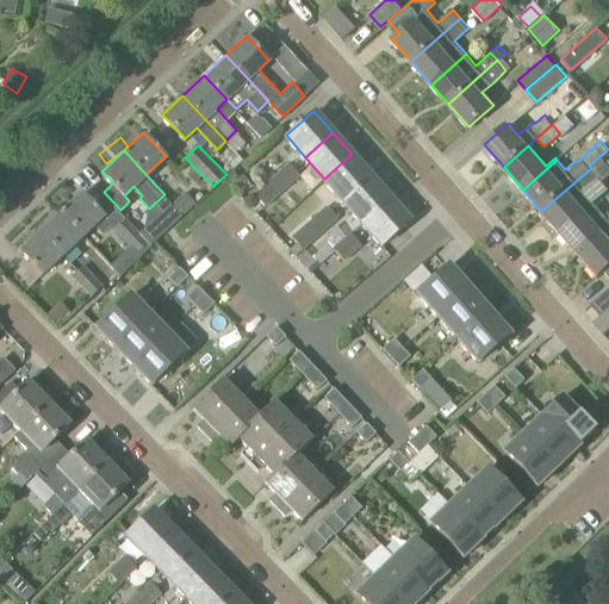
[(343,200),(371,175),(352,154),(324,179),(343,200)]
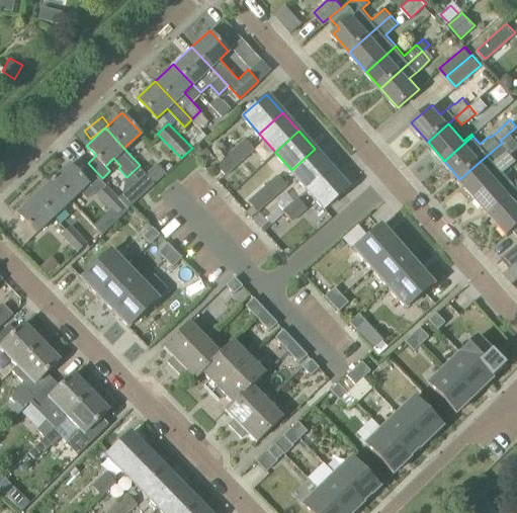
[(502,143),(459,179),(476,197),(505,171),(496,161),(508,150),(510,153),(516,146),(516,142),(511,135),(502,143)]
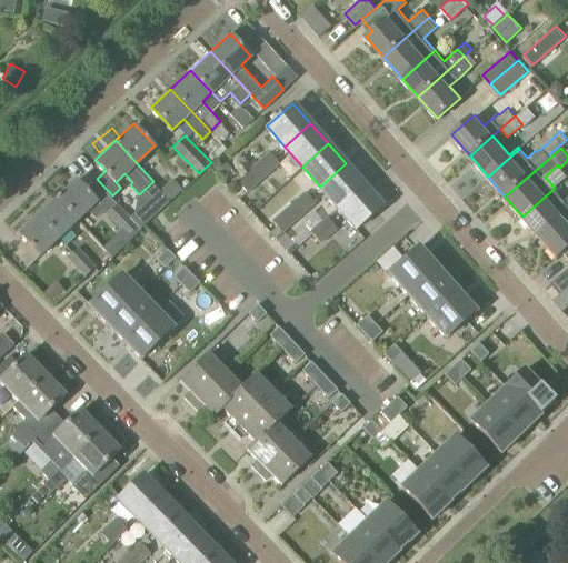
[(268,149),(267,150),(252,163),(263,177),(279,163),(280,162),(268,149)]
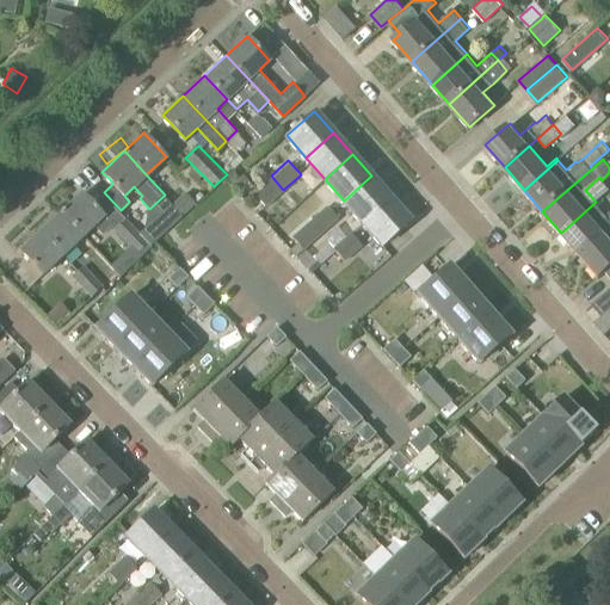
[(266,205),(283,190),(271,176),(254,191),(266,205)]
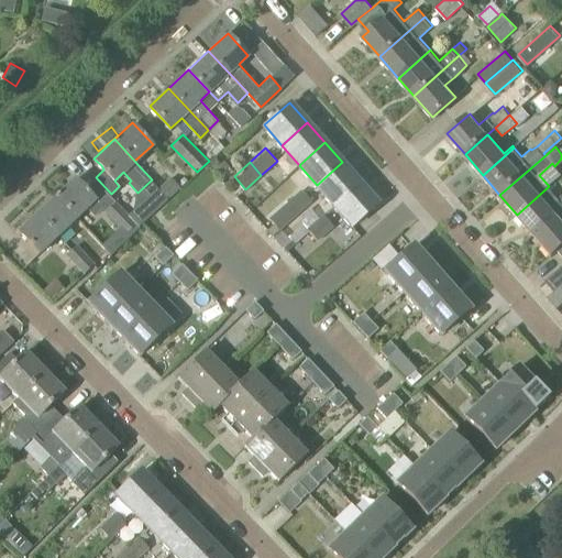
[(334,205),(360,182),(342,162),(317,185),(334,205)]
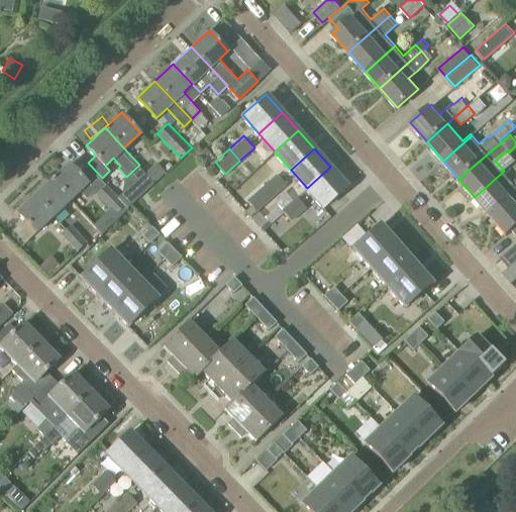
[(145,172),(155,181),(166,171),(157,161),(145,172)]
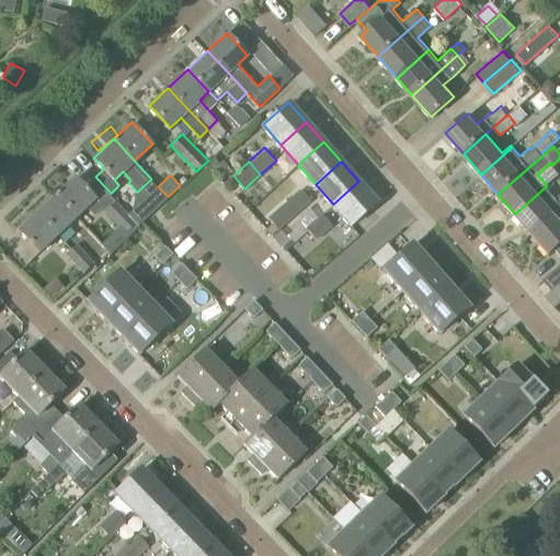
[(111,193),(95,177),(86,186),(76,176),(57,193),(77,215),(88,204),(95,214),(113,197),(110,194),(111,193)]
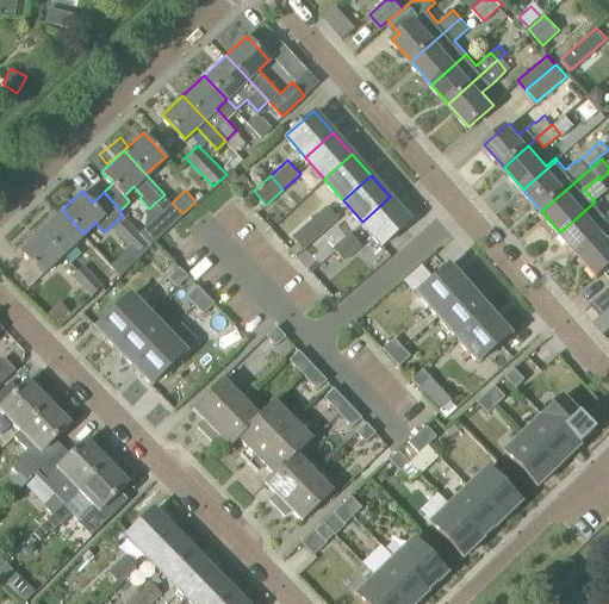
[(390,197),(362,222),(381,243),(409,219),(390,197)]
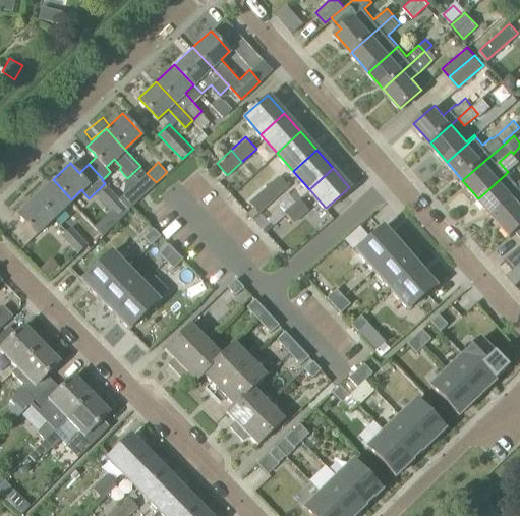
[(494,216),(519,193),(519,179),(517,182),(508,172),(478,198),(494,216)]
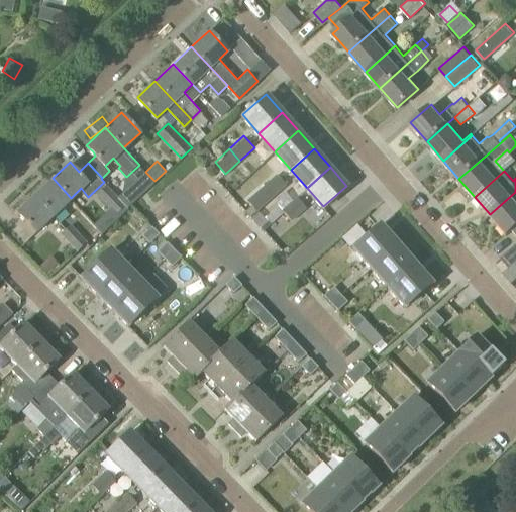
[(262,185),(272,197),(287,184),(277,172),(262,185)]
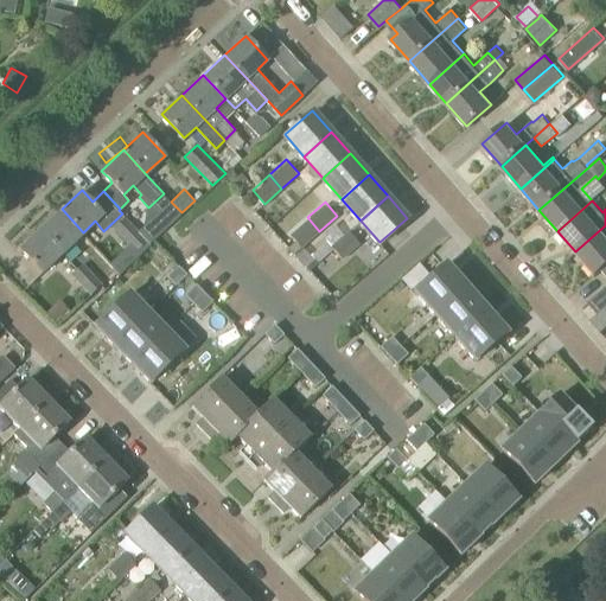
[(63,251),(83,232),(62,209),(42,228),(63,251)]
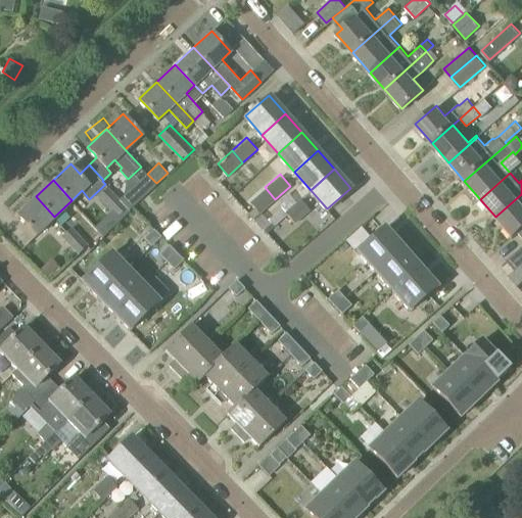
[(117,216),(128,205),(107,185),(97,194),(117,216)]
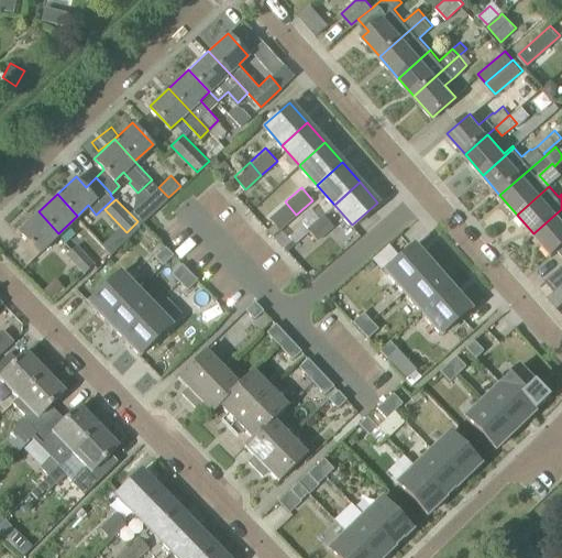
[(285,201),(268,216),(273,221),(281,229),(296,215),(285,201)]
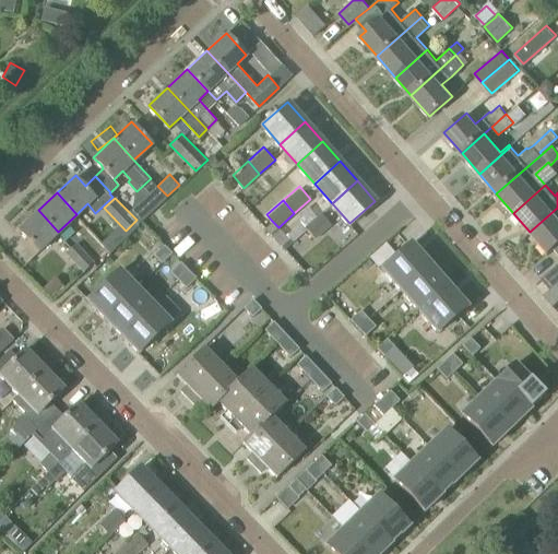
[(557,208),(530,232),(547,252),(554,247),(557,251),(557,208)]
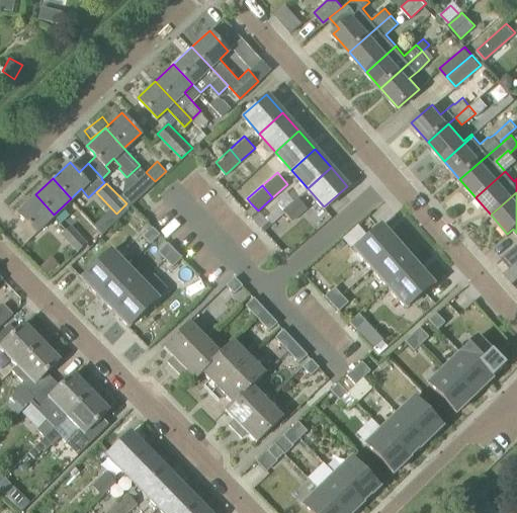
[(35,232),(54,215),(35,194),(17,211),(35,232)]
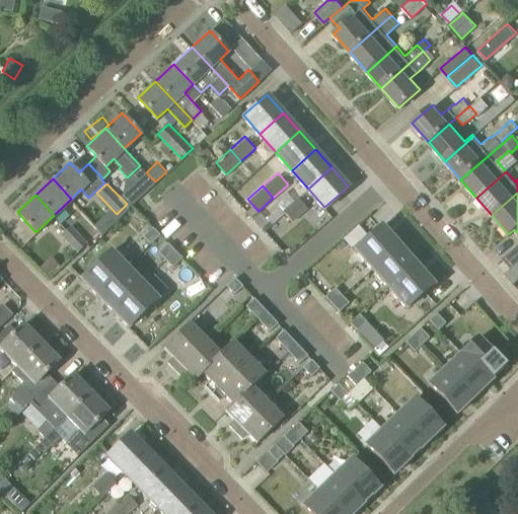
[(293,220),(308,207),(297,196),(282,209),(284,211),(292,219),(293,220)]
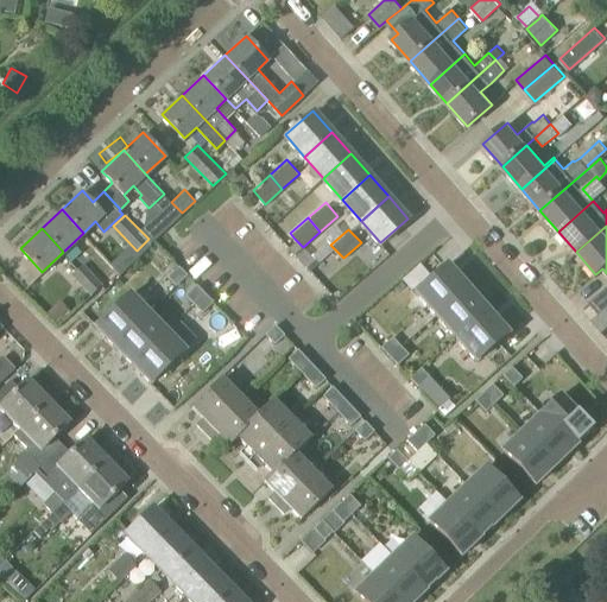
[(283,240),(288,246),(295,239),(290,233),(283,240)]
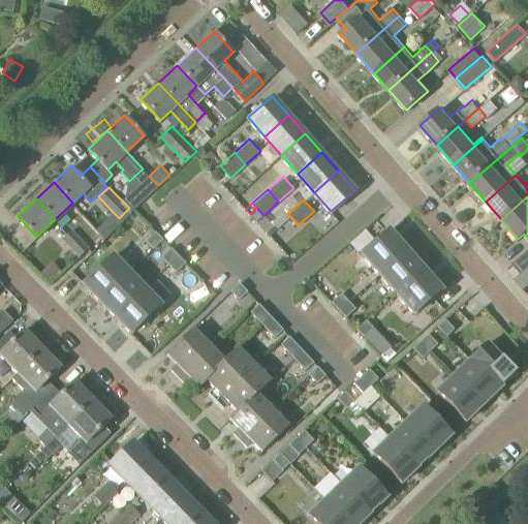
[(67,233),(84,251),(90,245),(72,227),(67,233)]
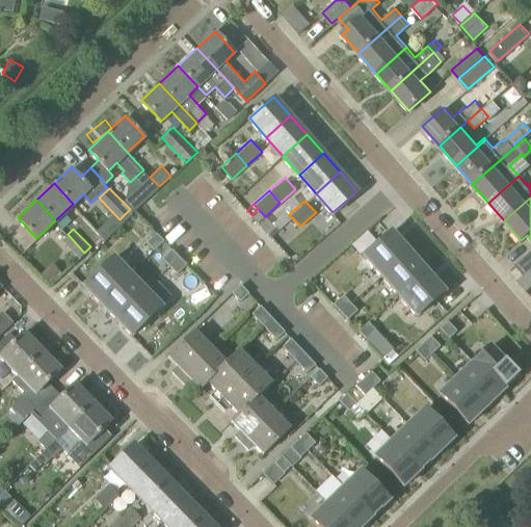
[(391,230),(364,254),(381,274),(408,249),(391,230)]
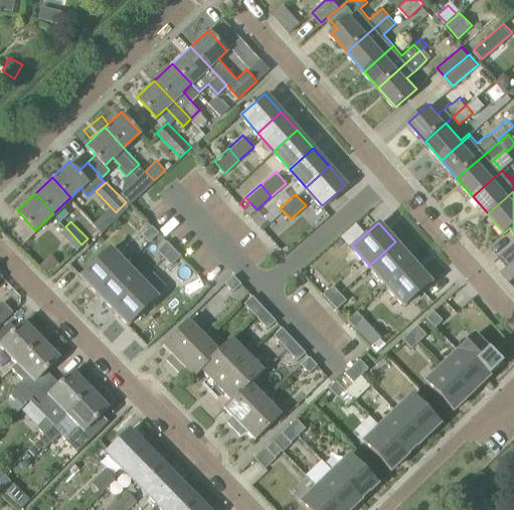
[(151,224),(142,233),(149,240),(158,231),(151,224)]
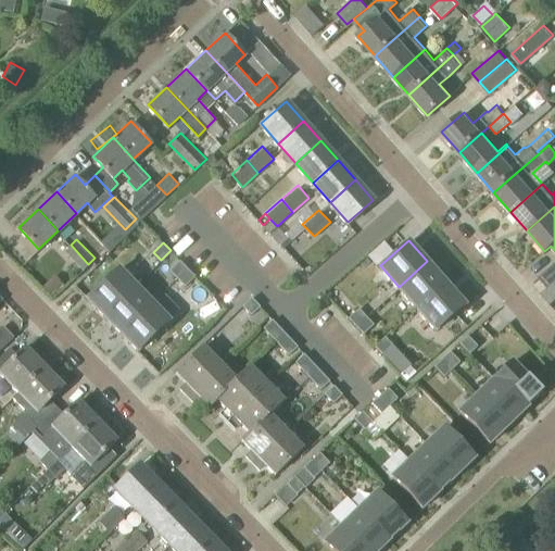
[(83,268),(88,264),(71,245),(65,249),(83,268)]
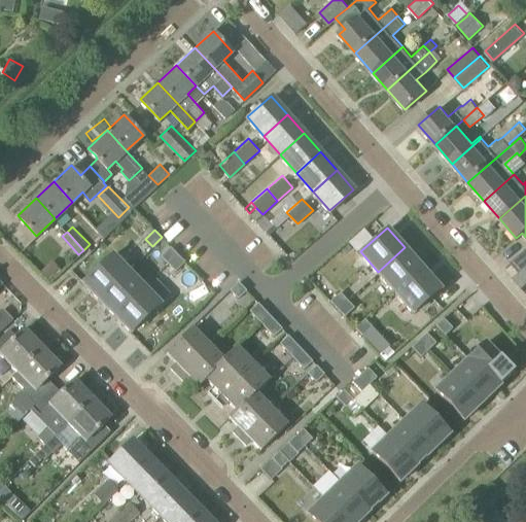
[(170,245),(161,254),(168,262),(177,252),(170,245)]
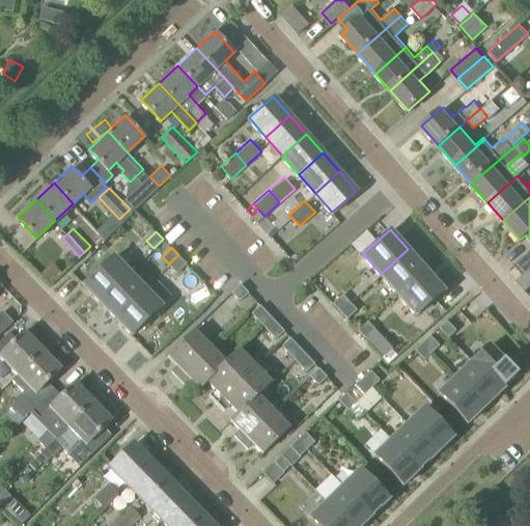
[(408,249),(381,274),(397,294),(425,269),(408,249)]
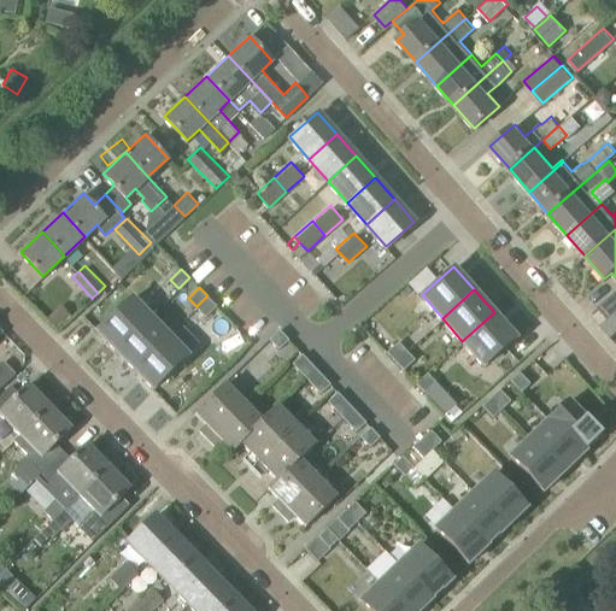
[(615,289),(598,306),(609,318),(615,311),(615,289)]
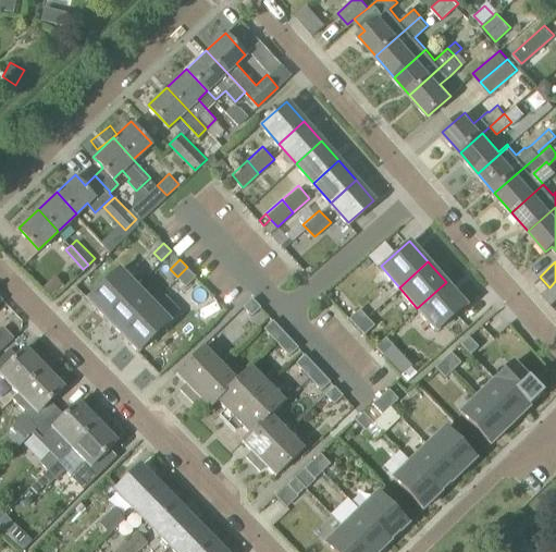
[(187,267),(177,277),(185,285),(195,276),(187,267)]
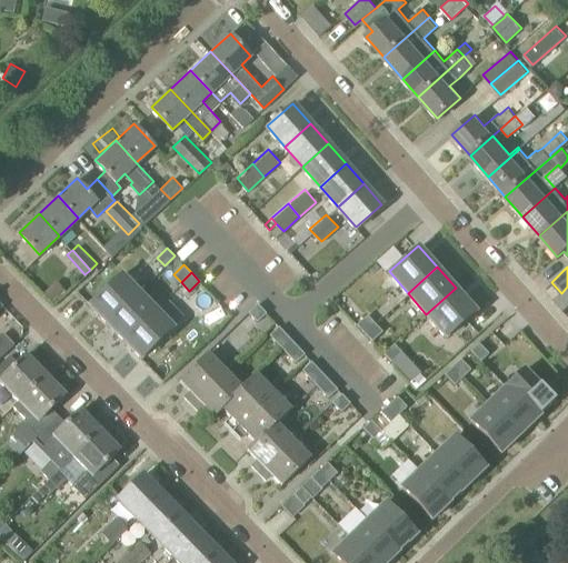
[(121,273),(89,303),(107,322),(139,291),(121,273)]
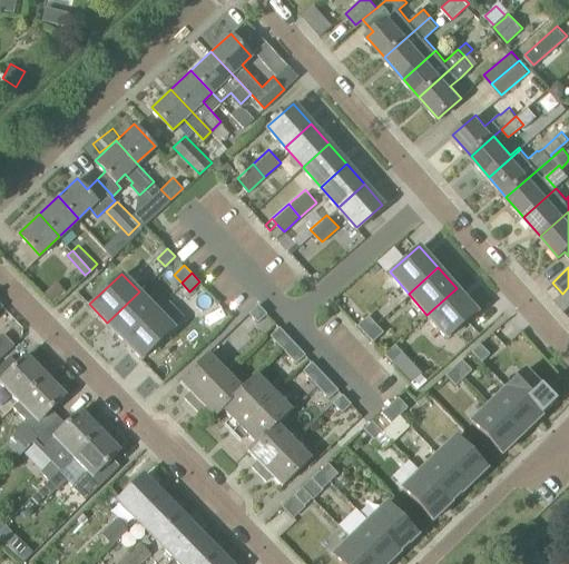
[(457,288),(427,315),(447,336),(476,310),(457,288)]
